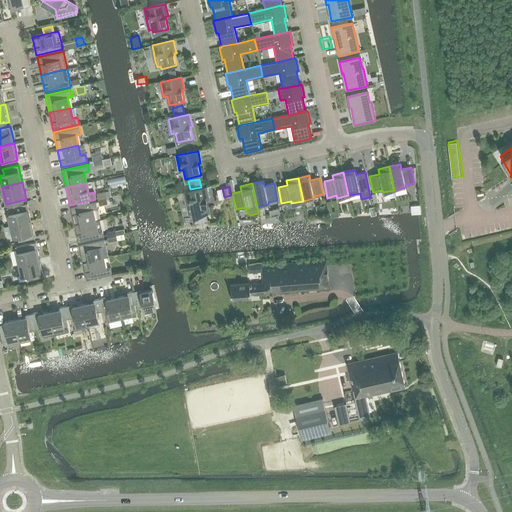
[(189,214),(192,213),(193,216),(209,212),(206,200),(208,199),(206,187),(184,192),(188,208),(189,214)]
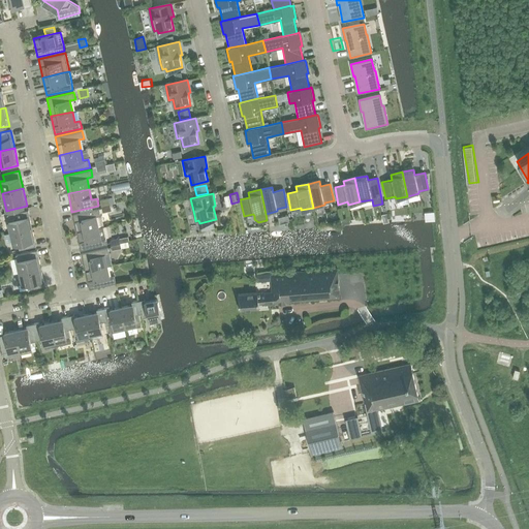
[(109,197),(100,199),(101,206),(110,205),(109,197)]
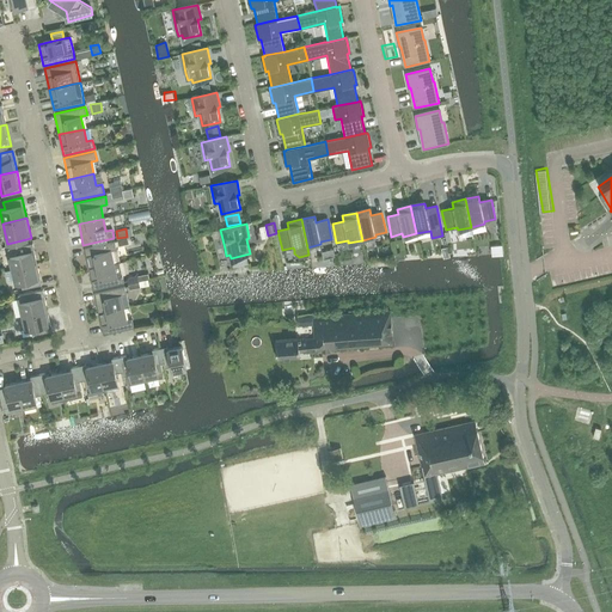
[(127,237),(117,238),(118,246),(129,244),(127,237)]
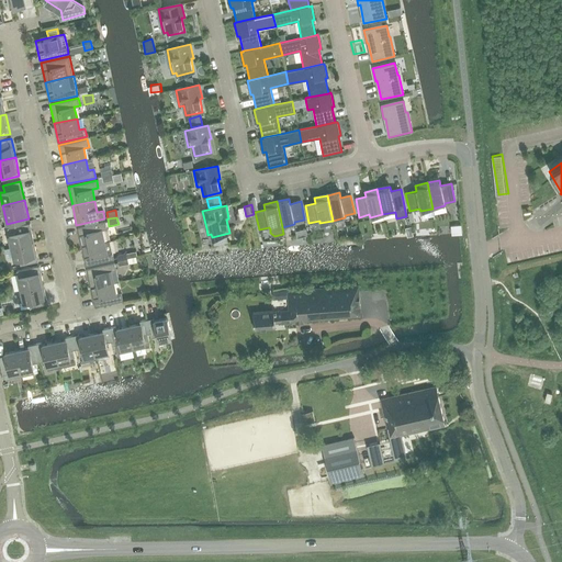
[(77,227),(81,247),(103,242),(101,231),(107,229),(105,221),(77,227)]
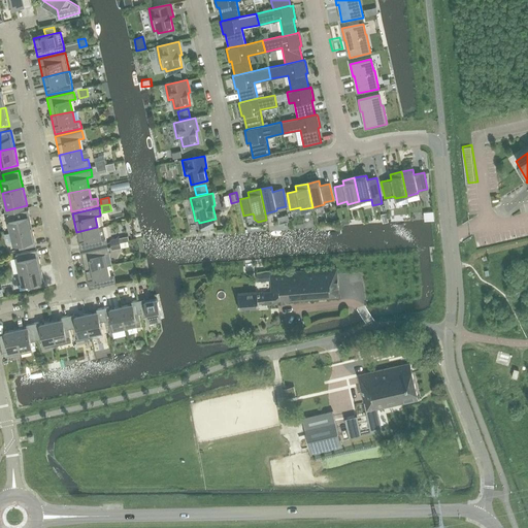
[(6,215),(10,232),(32,228),(28,209),(6,215)]
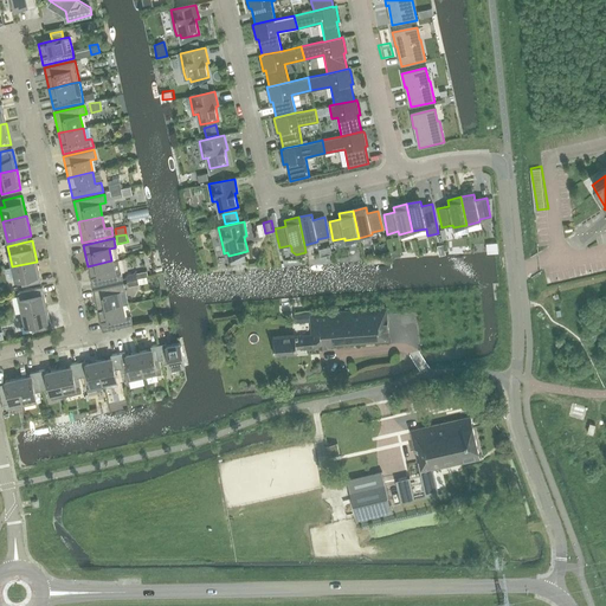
[(385,243),(374,245),(376,255),(387,252),(385,243)]
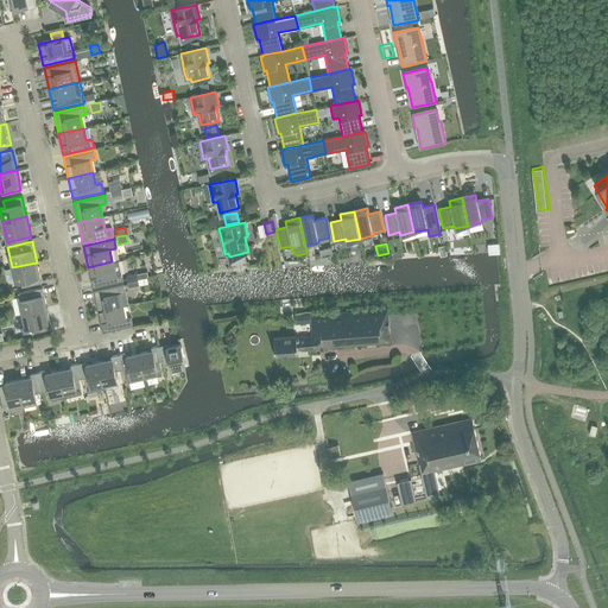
[(500,244),(488,245),(489,254),(496,253),(500,253),(500,244)]
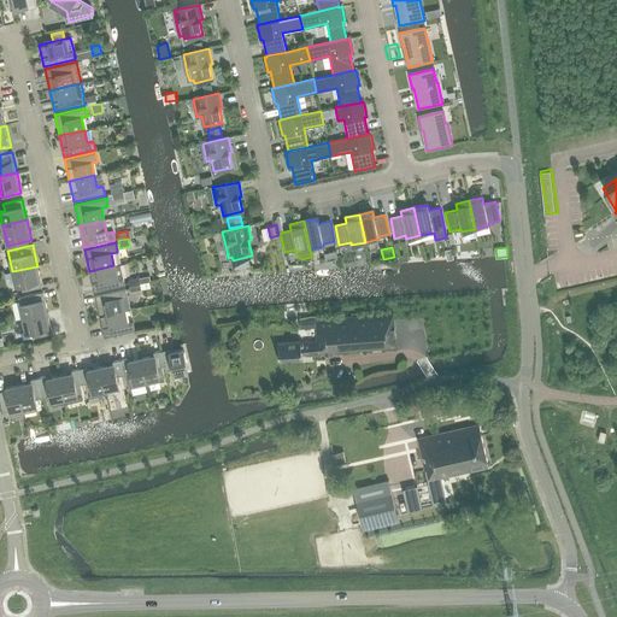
[(125,286),(123,276),(121,264),(113,265),(89,271),(94,292),(125,286)]
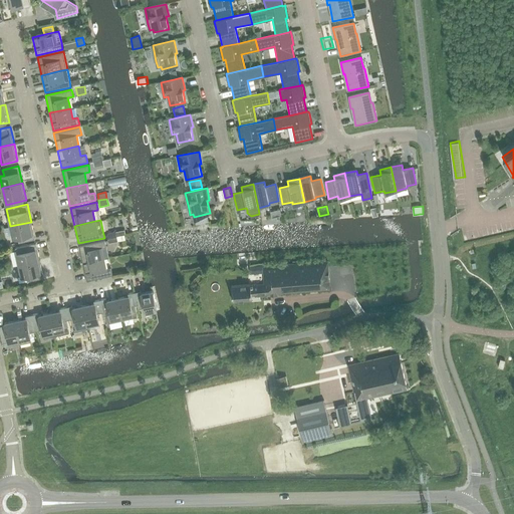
[(31,222),(10,226),(13,237),(17,236),(18,243),(35,239),(31,222)]
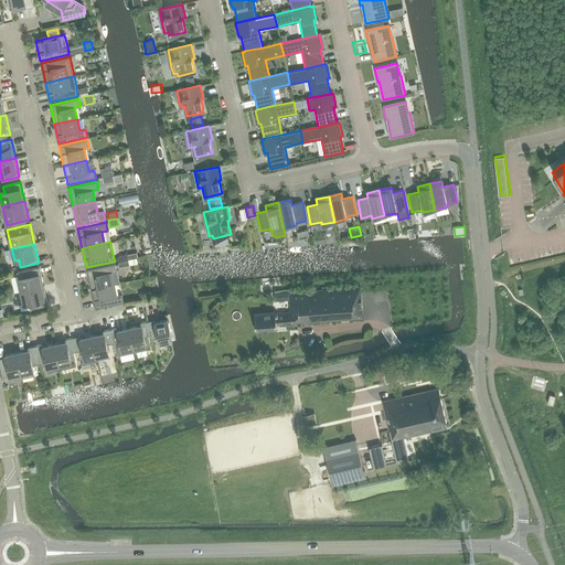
[(86,270),(91,289),(114,285),(110,273),(117,272),(115,264),(86,270)]
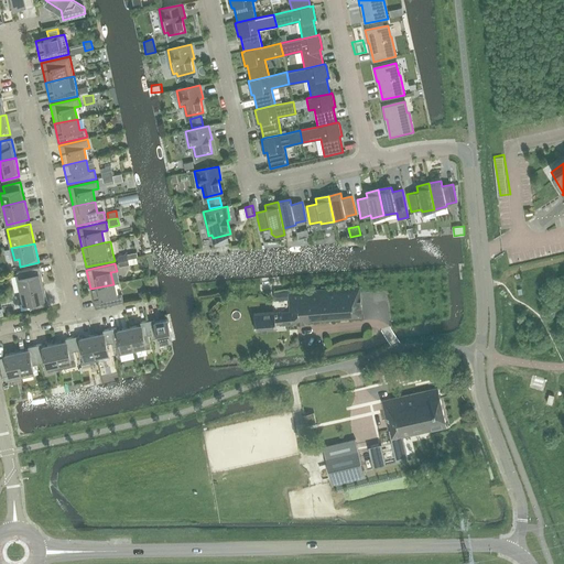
[(17,272),(21,291),(43,285),(39,267),(17,272)]
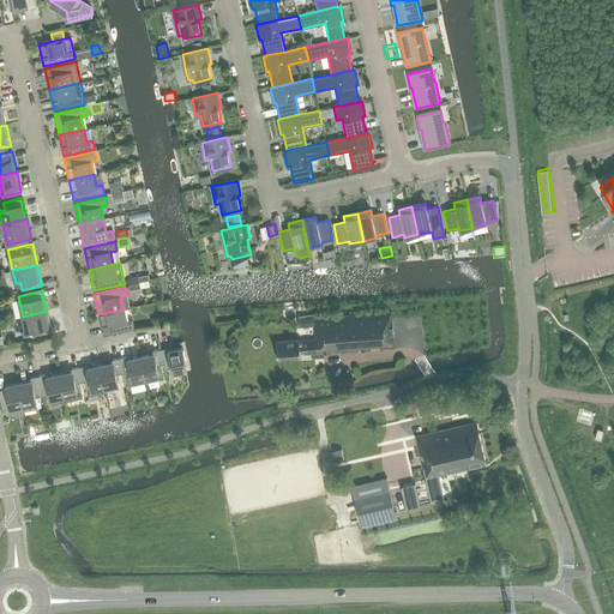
[(126,321),(124,309),(98,314),(103,336),(134,329),(132,320),(126,321)]
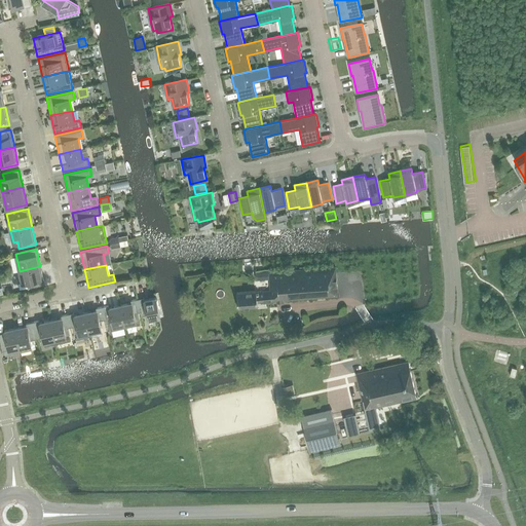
[(40,266),(20,271),(22,283),(26,282),(28,288),(44,284),(40,266)]
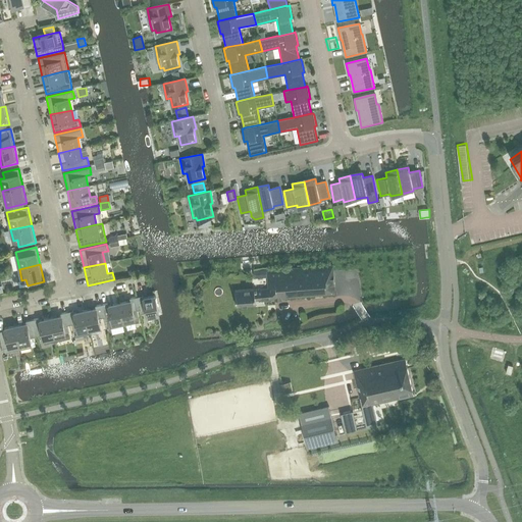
[(267,270),(267,277),(268,289),(254,290),(235,291),(236,306),(255,305),(255,300),(334,294),(332,265),(267,270)]
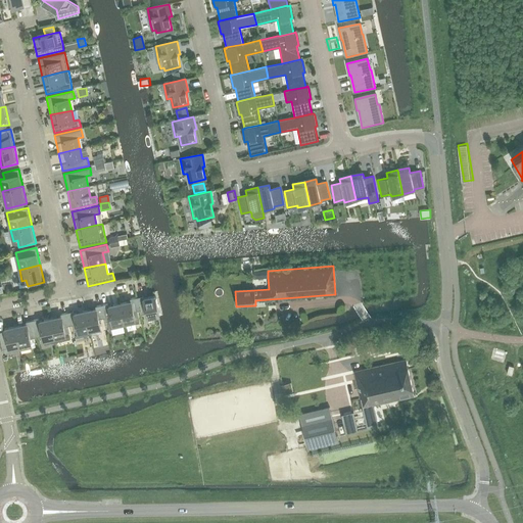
[(158,315),(154,295),(152,296),(143,298),(143,296),(136,297),(139,310),(140,315),(146,313),(147,317),(156,315),(158,315)]
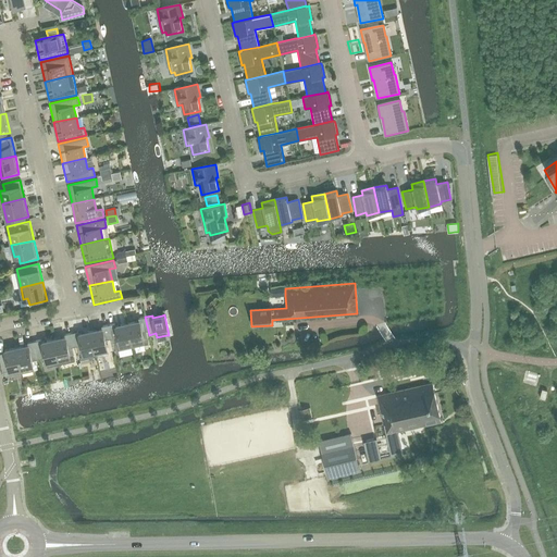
[(138,321),(127,323),(133,348),(148,345),(146,331),(148,330),(145,317),(138,318),(138,321)]
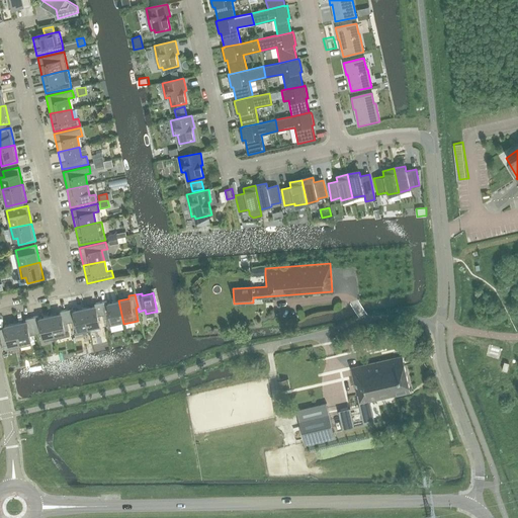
[(107,300),(100,301),(103,315),(104,319),(106,318),(108,327),(123,324),(118,300),(107,303),(107,300)]
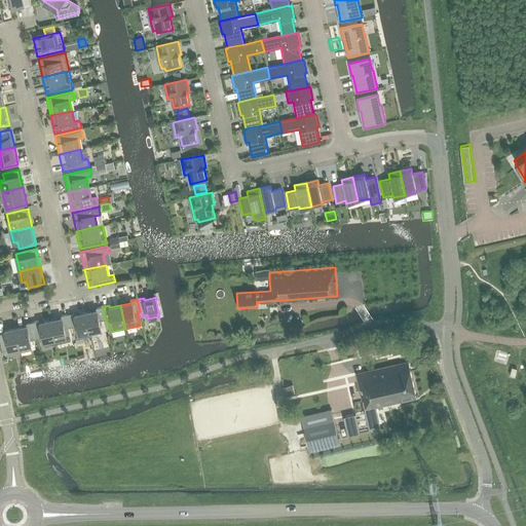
[(105,320),(102,306),(96,308),(97,310),(85,313),(89,332),(101,329),(99,321),(105,320)]
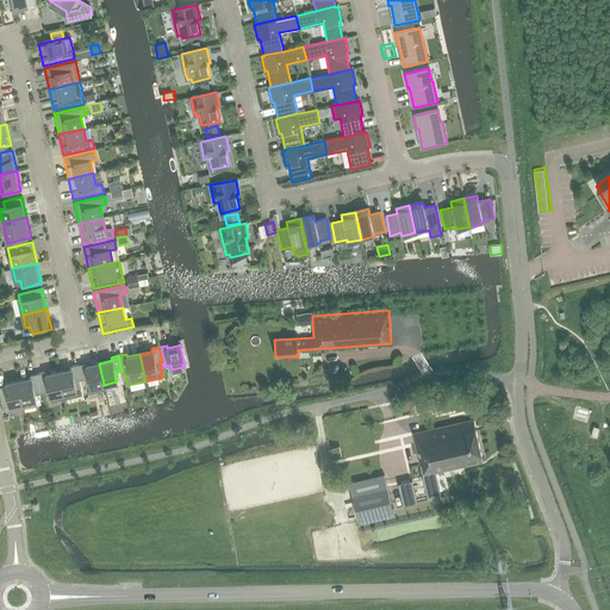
[(78,365),(81,379),(83,379),(87,394),(105,390),(104,385),(99,363),(86,366),(86,363),(78,365)]
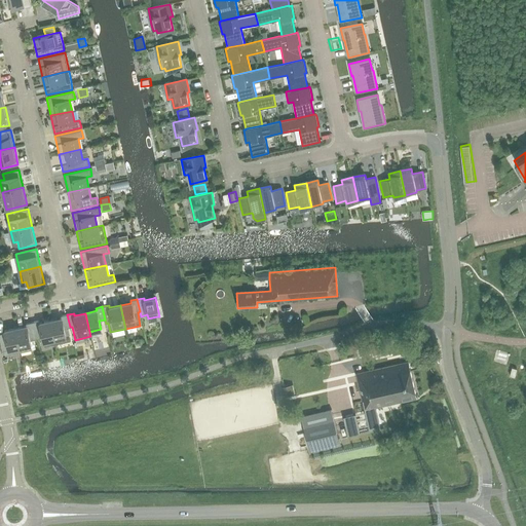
[(50,321),(55,344),(70,341),(69,336),(68,328),(70,327),(67,314),(61,315),(62,318),(50,321)]
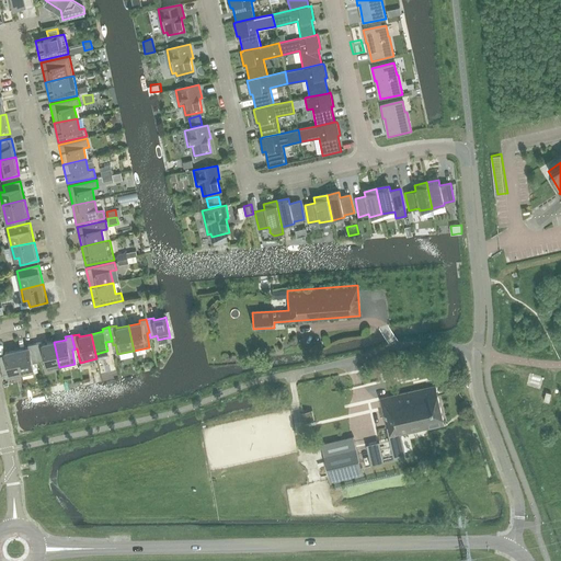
[(34,343),(37,357),(38,362),(45,359),(45,361),(46,365),(47,369),(59,367),(54,342),(42,344),(42,342),(34,343)]
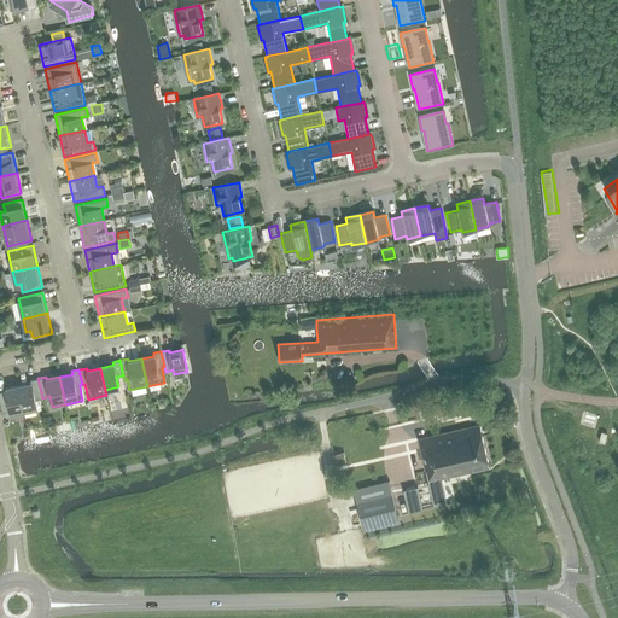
[(18,386),(24,414),(38,410),(36,404),(34,395),(41,394),(38,378),(30,380),(31,383),(18,386)]
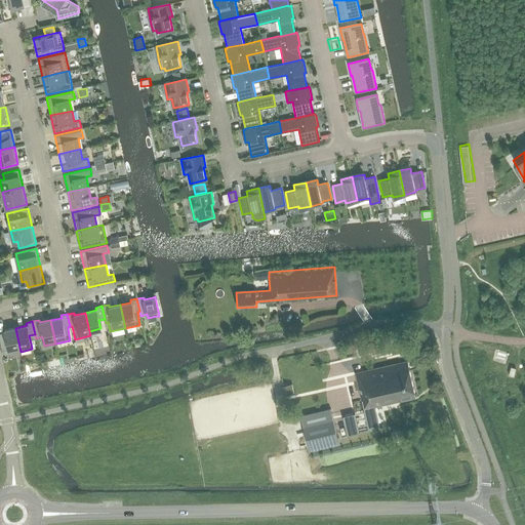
[(0,332),(0,341),(2,350),(4,350),(5,355),(21,352),(15,328),(4,330),(4,332),(0,332)]
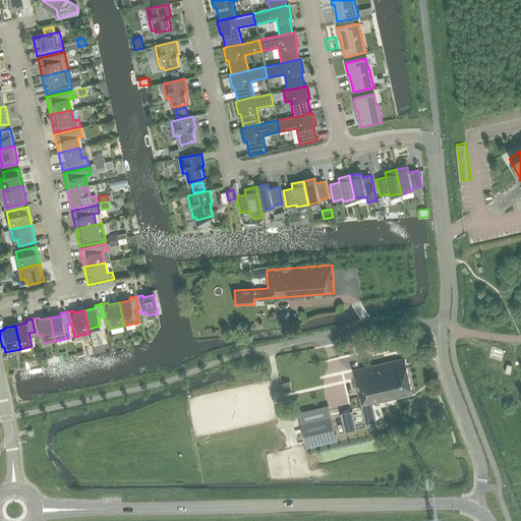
[(488,358),(502,362),(505,351),(491,347),(488,358)]
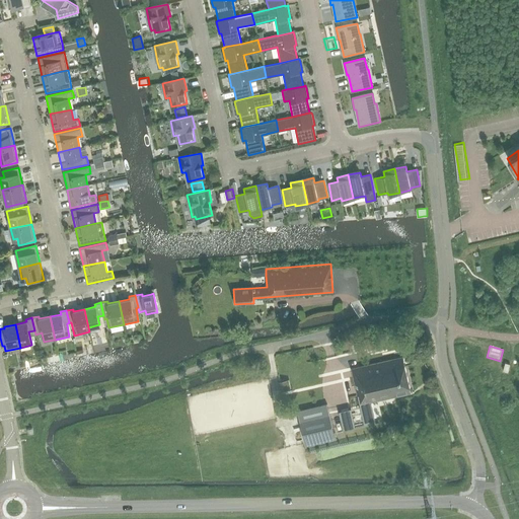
[(402,357),(351,368),(357,395),(364,426),(375,423),(370,401),(411,392),(402,357)]
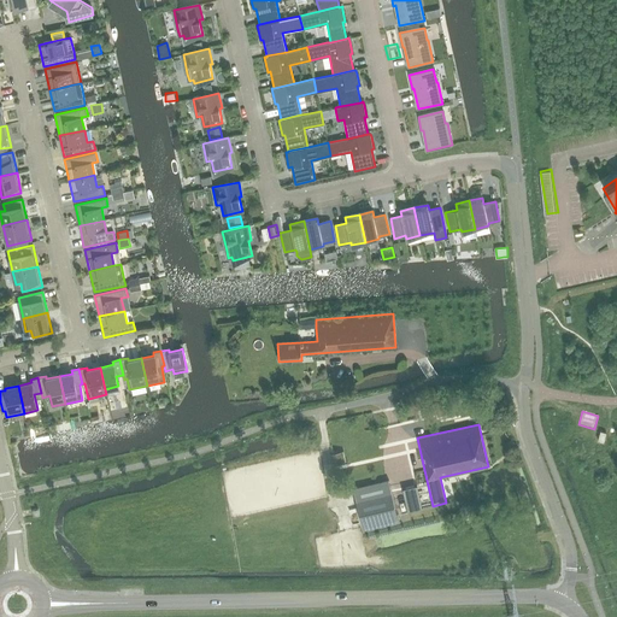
[(389,481),(353,489),(363,528),(398,519),(389,481)]
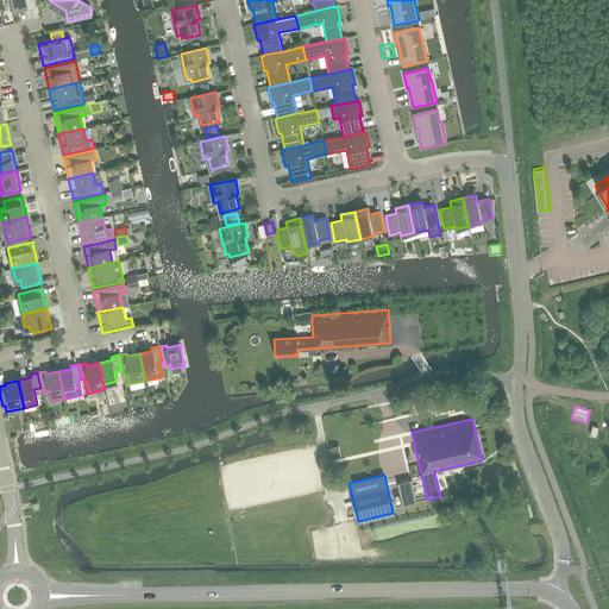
[(412,479),(397,482),(402,506),(416,502),(412,479)]
